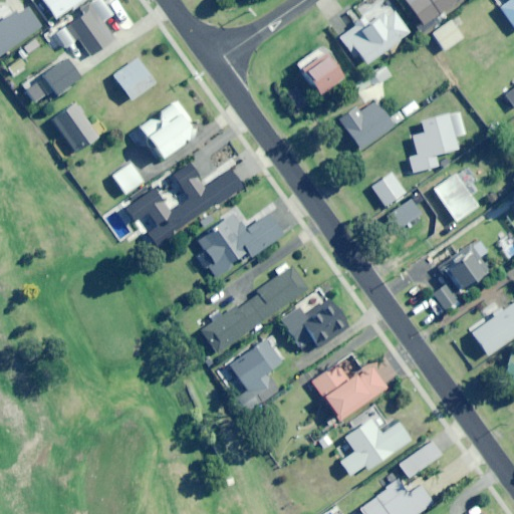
[(43,0),(56,18),(80,0),(43,0)]
